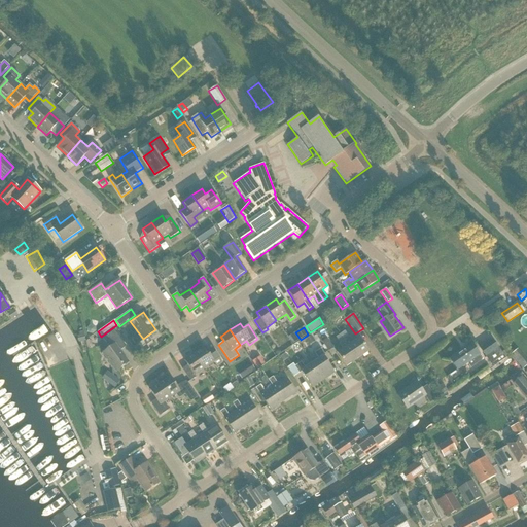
[(341,332),(357,357),(369,350),(359,337),(353,341),(349,335),(349,336),(345,329),(341,332)]
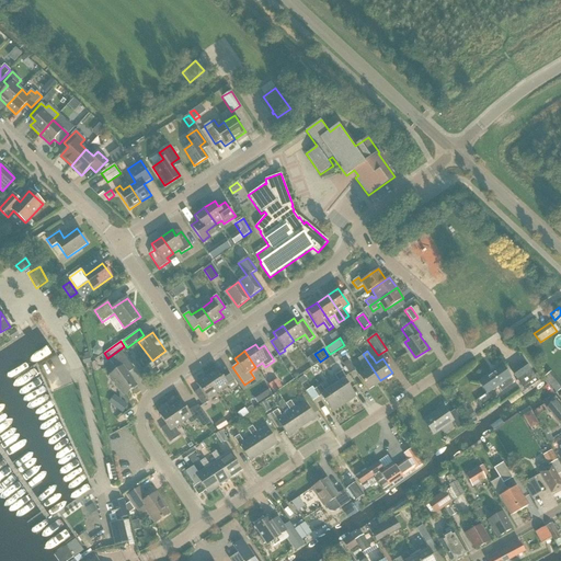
[(123,395),(135,385),(127,374),(134,368),(122,352),(110,361),(117,370),(110,376),(123,395)]
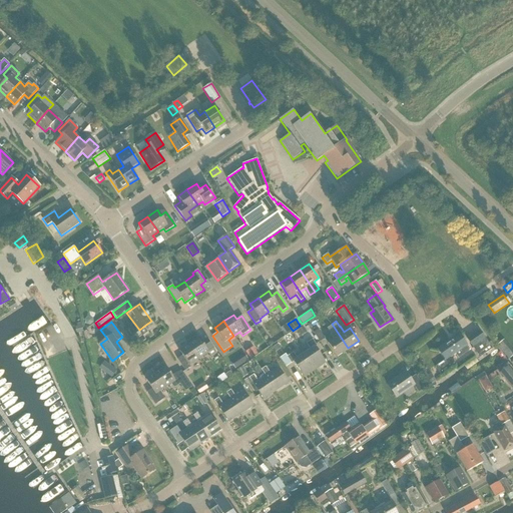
[(348,348),(332,324),(327,327),(331,332),(330,333),(334,338),(328,342),(338,356),(348,348)]
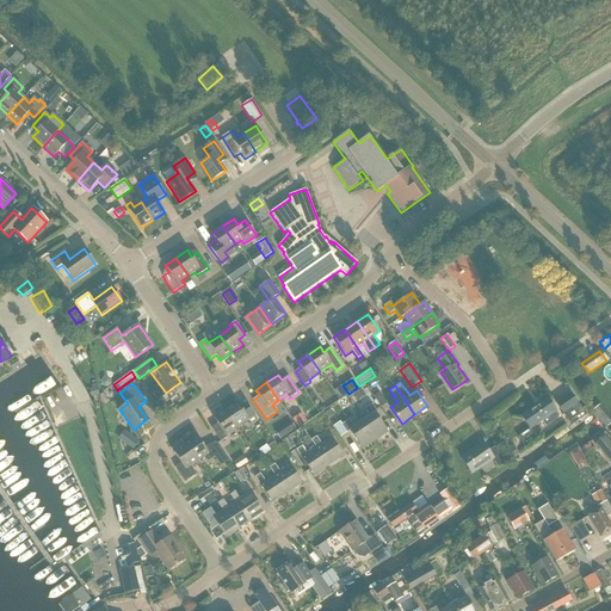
[(387,402),(394,399),(389,389),(382,393),(387,402)]
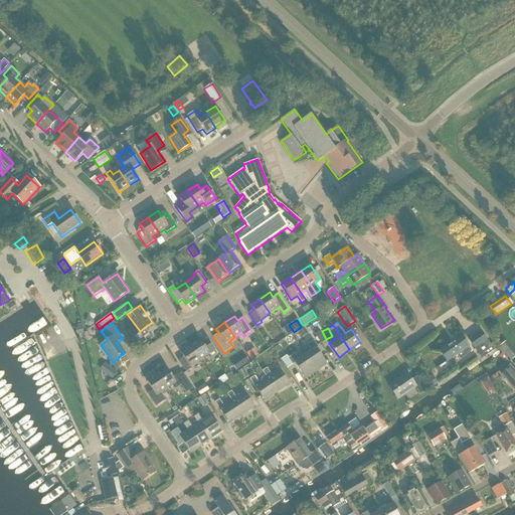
[(321,341),(326,338),(320,329),(315,333),(321,341)]
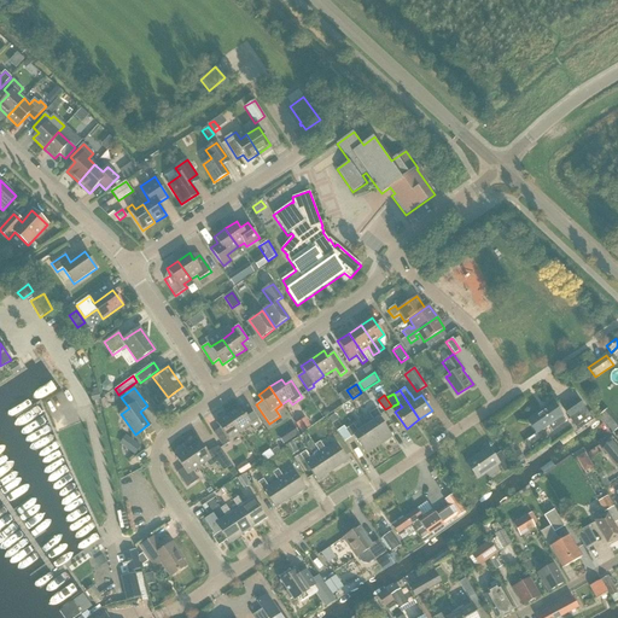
[(596,418),(592,412),(589,414),(577,397),(563,408),(576,426),(577,426),(579,430),(596,418)]
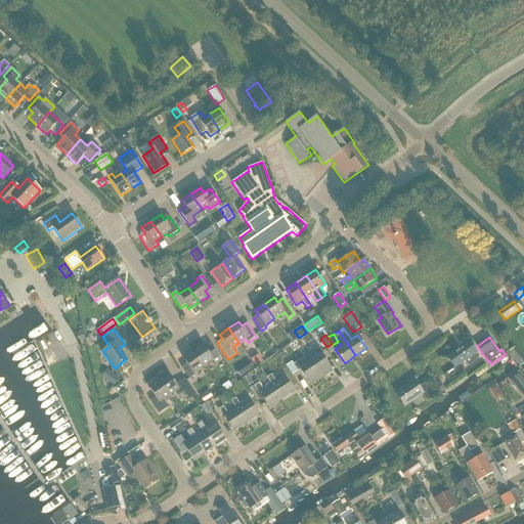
[(477,353),(469,342),(469,341),(460,347),(461,348),(447,357),(454,368),(465,361),(468,365),(480,357),(477,353)]
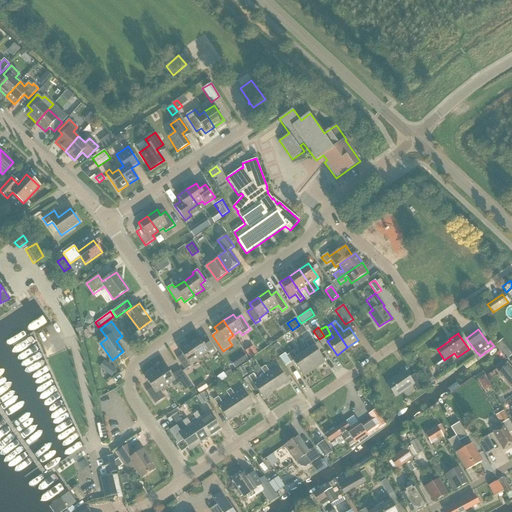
[(198,337),(189,344),(199,358),(208,352),(211,356),(216,353),(207,338),(201,342),(198,337)]
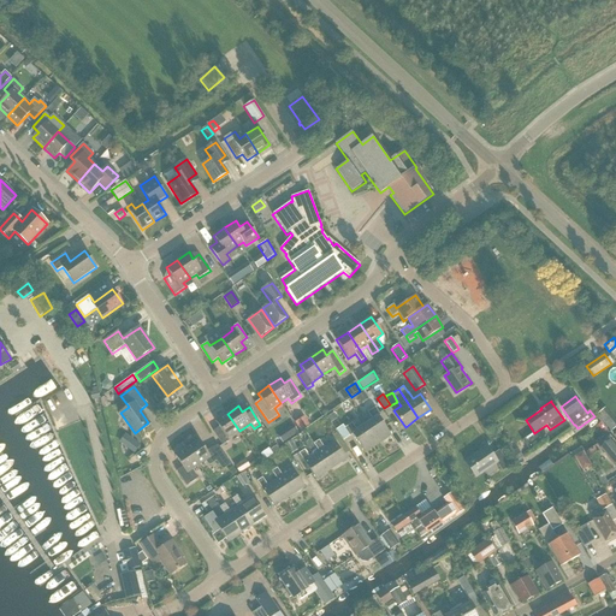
[(365,425),(378,444),(391,436),(378,418),(380,415),(375,408),(368,413),(373,420),(365,425)]
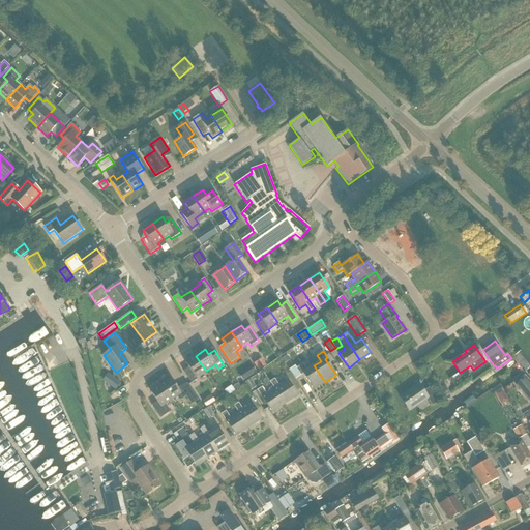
[(529,367),(529,362),(521,351),(513,357),(525,372),(529,367)]
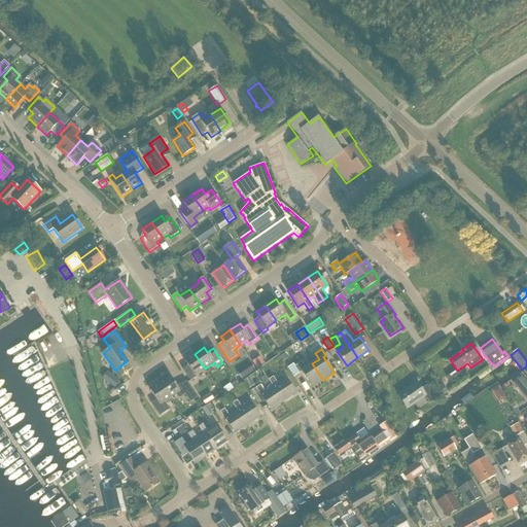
[(195,376),(205,369),(195,354),(184,360),(187,365),(182,369),(190,381),(196,378),(195,376)]
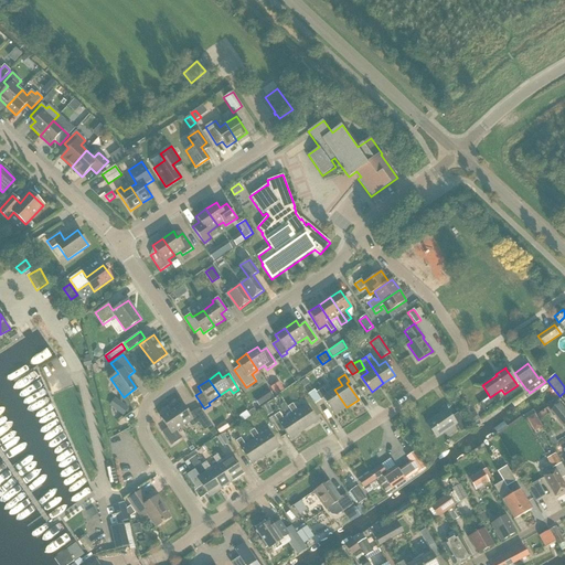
[(347,407),(334,390),(328,395),(322,388),(316,393),(321,401),(323,398),(334,416),(347,407)]
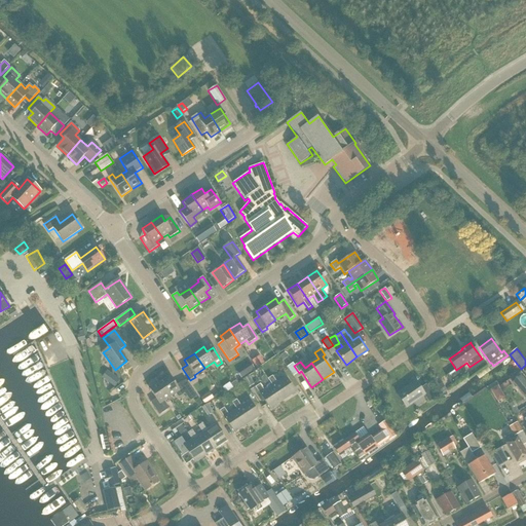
[(293,364),(287,368),(293,376),(299,373),(294,366),(293,364)]
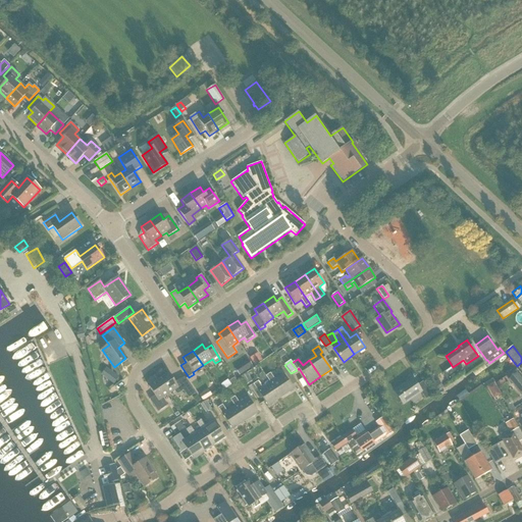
[(109,366),(102,373),(113,384),(120,377),(109,366)]
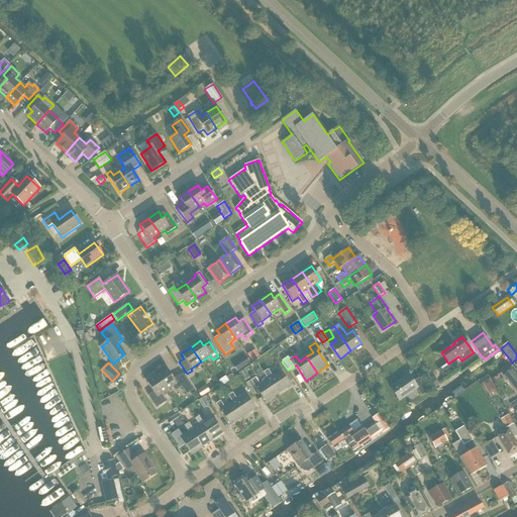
[(184,375),(175,381),(167,369),(157,376),(167,391),(173,387),(176,391),(182,387),(187,394),(194,390),(184,375)]
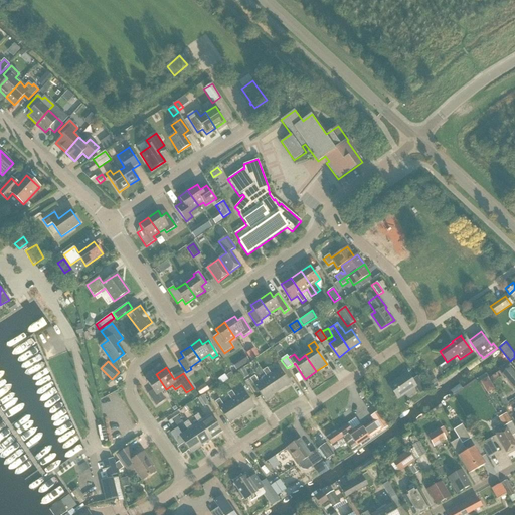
[(290,384),(281,369),(272,375),(268,368),(264,371),(268,378),(278,392),(290,384)]
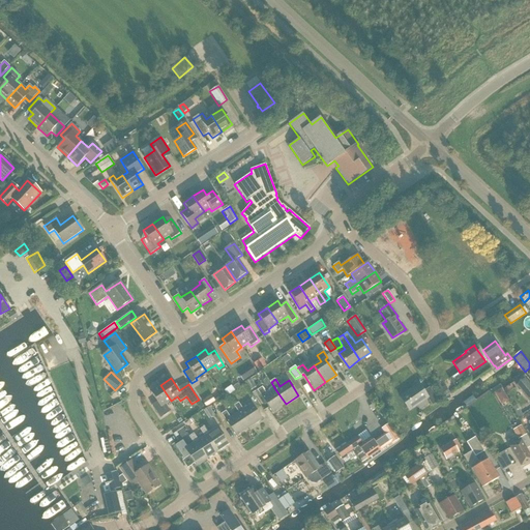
[(529,401),(529,384),(525,379),(516,386),(529,402),(529,401)]
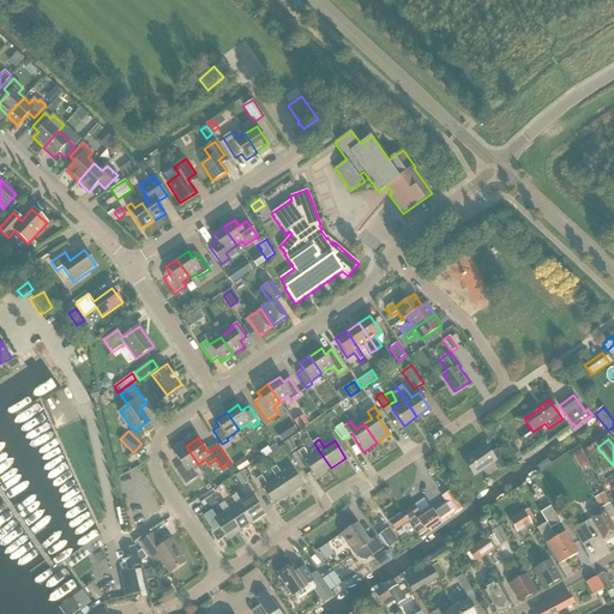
[(198,464),(186,446),(174,455),(182,465),(176,469),(186,485),(197,477),(191,469),(198,464)]
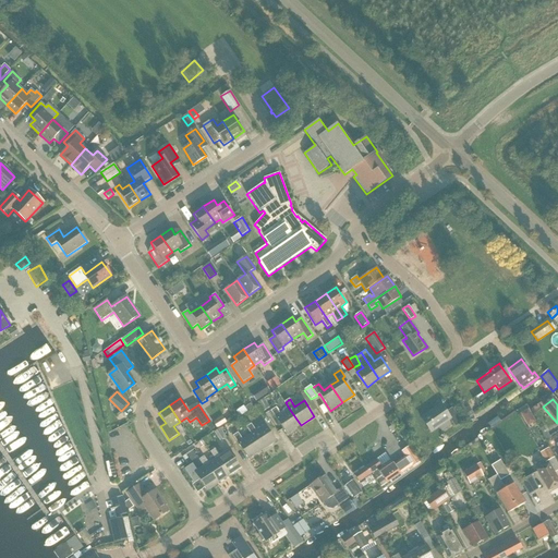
[(456,426),(461,422),(451,409),(446,413),(440,405),(422,419),(432,433),(450,419),(456,426)]
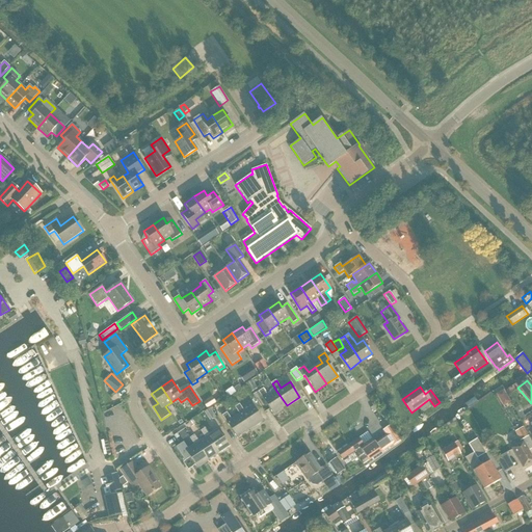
[(273,414),(287,405),(276,391),(268,396),(264,389),(259,392),(273,414)]
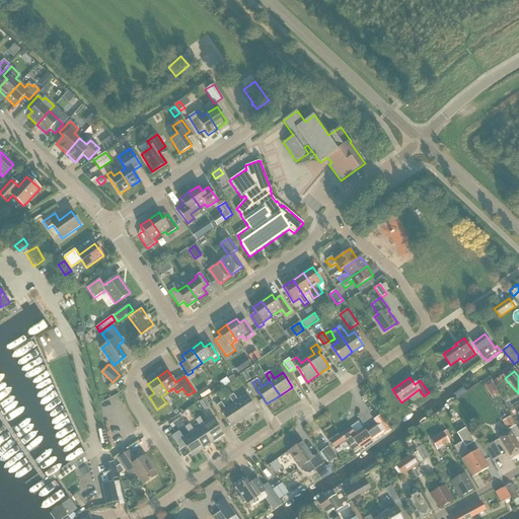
[(435,380),(430,383),(435,389),(439,386),(435,380)]
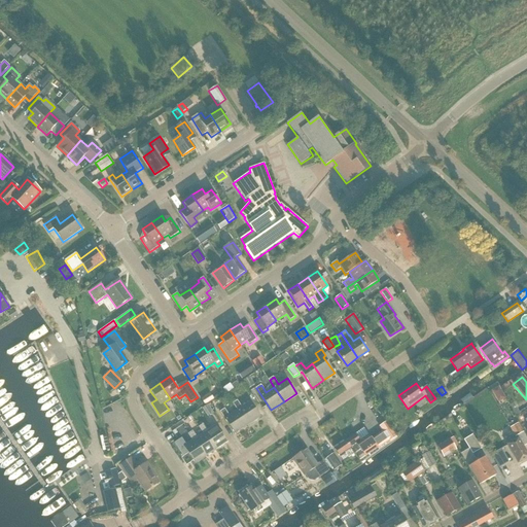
[(492,390),(499,402),(507,398),(499,386),(492,390)]
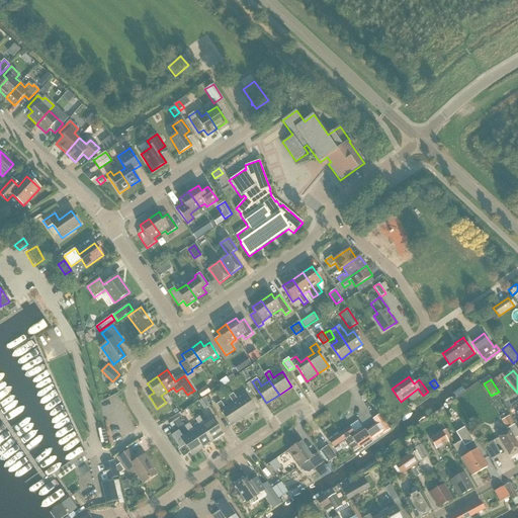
[(210,394),(206,387),(197,393),(201,399),(210,394)]
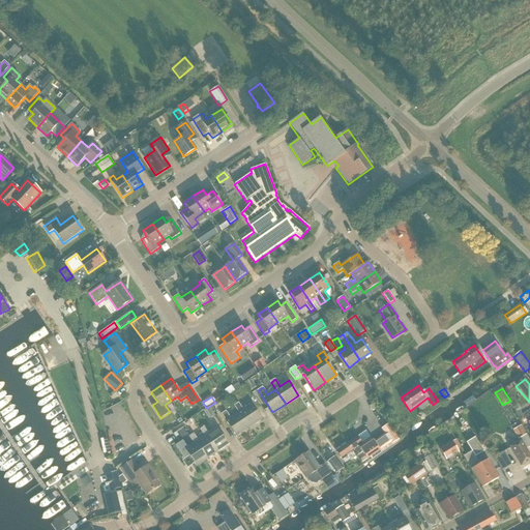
[(238,403),(234,406),(248,428),(261,419),(252,404),(243,410),(238,403)]
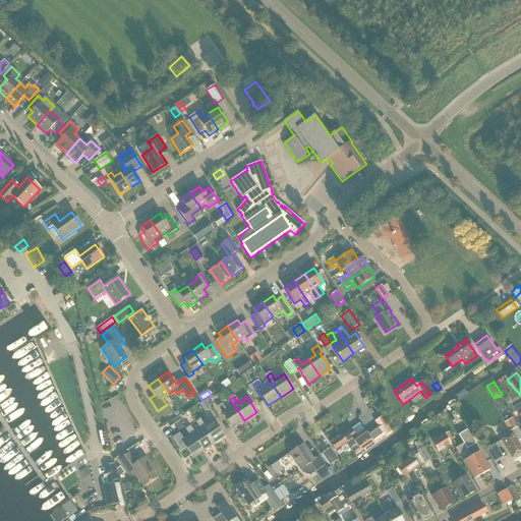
[(232,428),(244,420),(230,399),(234,406),(226,411),(222,404),(218,407),(232,428)]
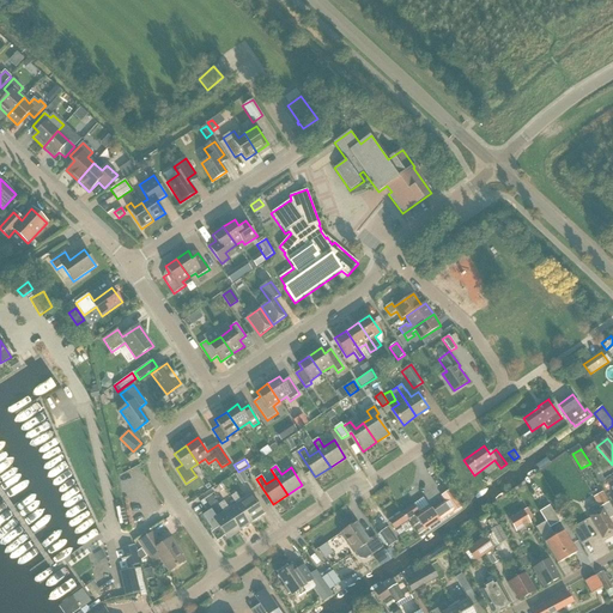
[(248,481),(242,471),(235,475),(242,485),(248,481)]
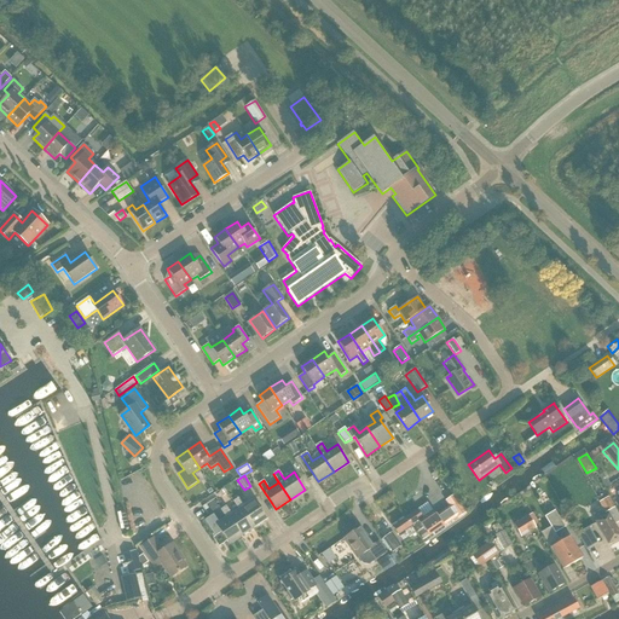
[(417,510),(406,518),(416,532),(418,531),(423,528),(429,536),(443,526),(455,518),(456,516),(457,518),(464,512),(452,495),(445,499),(449,504),(447,505),(435,514),(433,510),(428,514),(422,518),(417,510)]
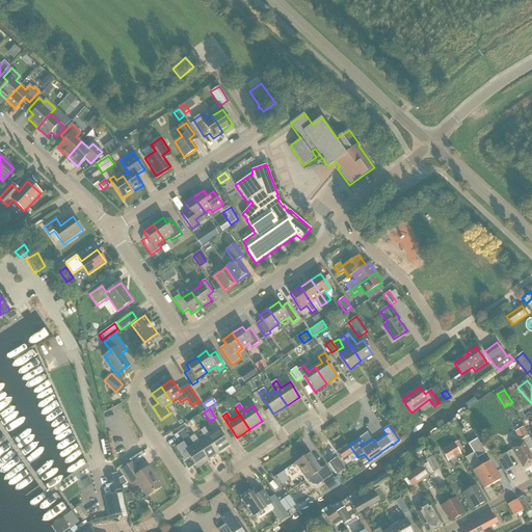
[(531,462),(531,456),(528,451),(531,448),(531,444),(523,427),(521,429),(515,432),(522,443),(511,449),(523,468),(531,462)]
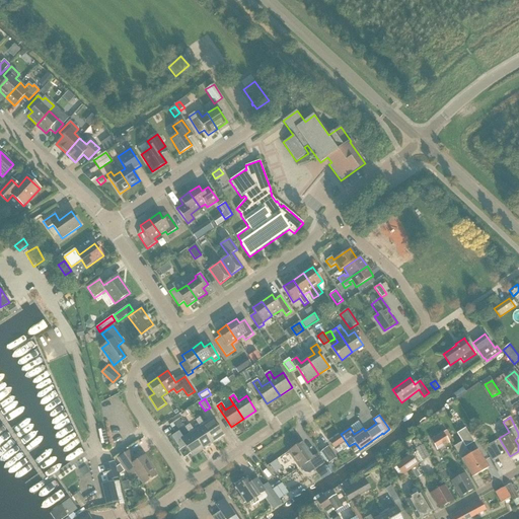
[(200,418),(198,419),(213,442),(224,435),(213,419),(205,425),(200,418)]
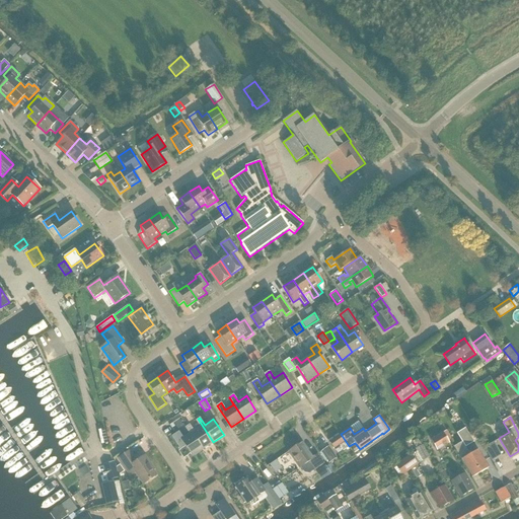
[(196,421),(198,425),(200,428),(194,432),(190,425),(188,426),(203,449),(213,442),(198,419),(196,421)]
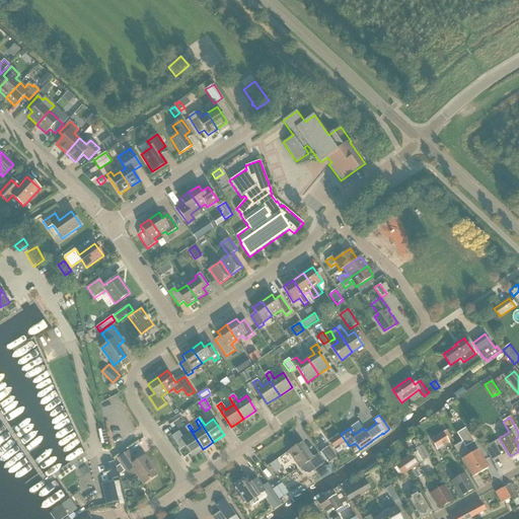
[(186,428),(190,434),(183,439),(178,432),(172,436),(180,449),(186,446),(192,456),(203,449),(188,426),(186,428)]
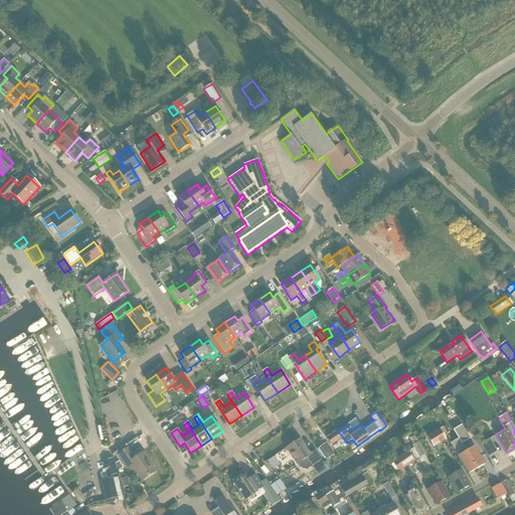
[(104,425),(98,426),(101,442),(107,440),(104,425)]
